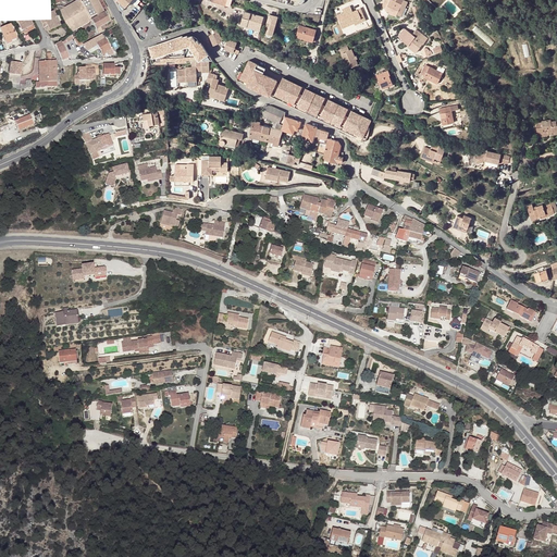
[(42,0),(32,0),(33,2),(33,4),(34,5),(39,19),(46,15),(40,5),(41,3),(42,2),(42,0)]
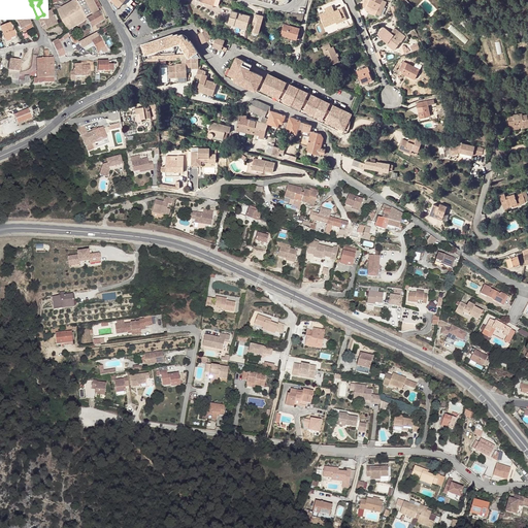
[(85,19),(86,20),(93,32),(97,30),(95,26),(104,22),(99,12),(98,13),(96,14),(89,3),(87,0),(74,0),(75,0),(76,2),(72,5),(69,4),(68,5),(67,8),(66,9),(63,8),(62,7),(55,5),(53,6),(55,9),(62,24),(68,33),(69,36),(71,35),(73,28),(73,27),(73,26),(74,23),(75,22),(77,23),(79,24),(79,23),(80,21),(85,19)]
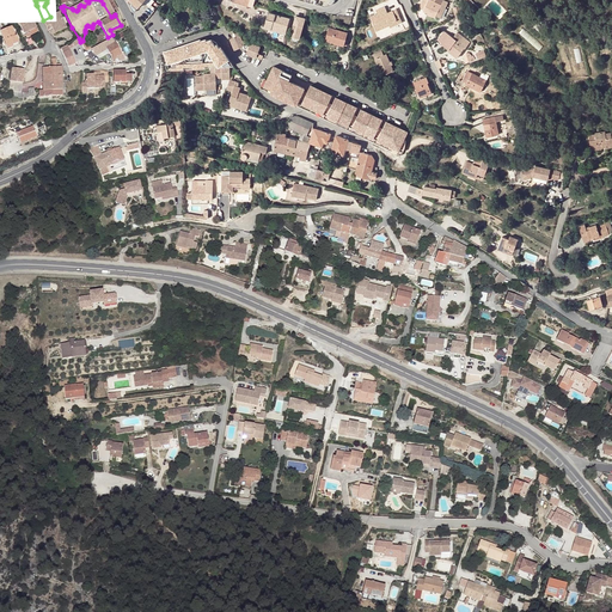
[(111,17),(114,16),(105,0),(101,0),(103,4),(111,17)]
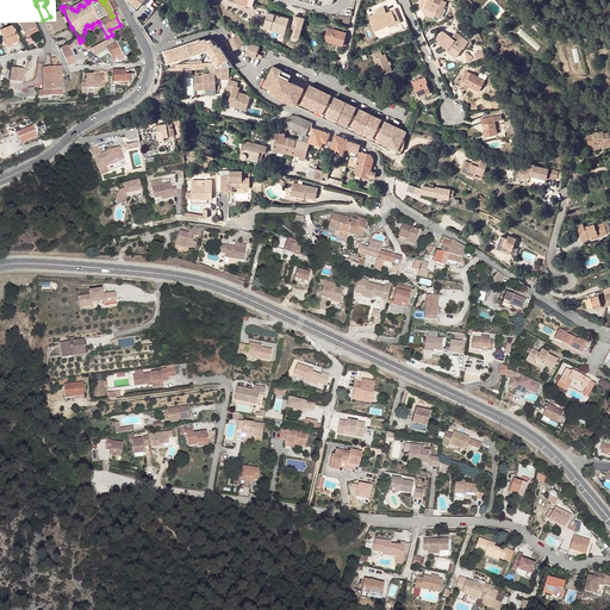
[(138,7),(130,0),(129,0),(128,1),(134,12),(138,7)]
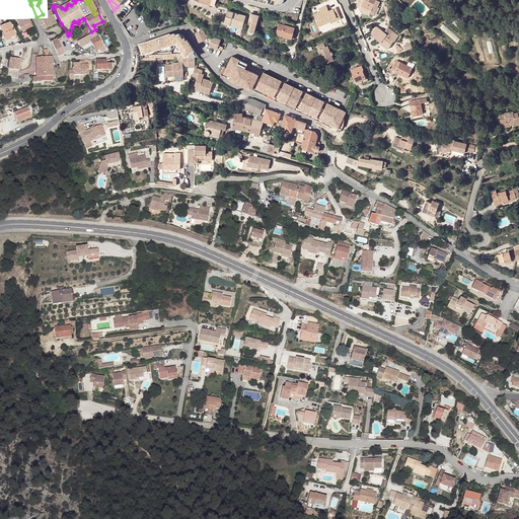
[(367,1),(365,0),(358,0),(356,6),(360,8),(359,9),(363,10),(362,12),(366,13),(367,11),(370,12),(374,4),(367,1)]
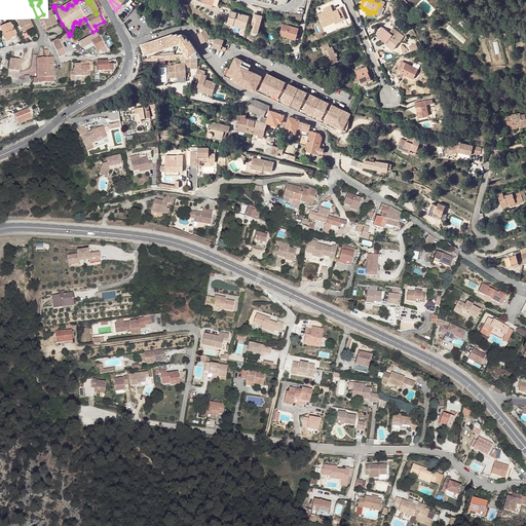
[(380,0),(372,0),(372,1),(379,4),(375,12),(379,14),(385,2),(380,0)]
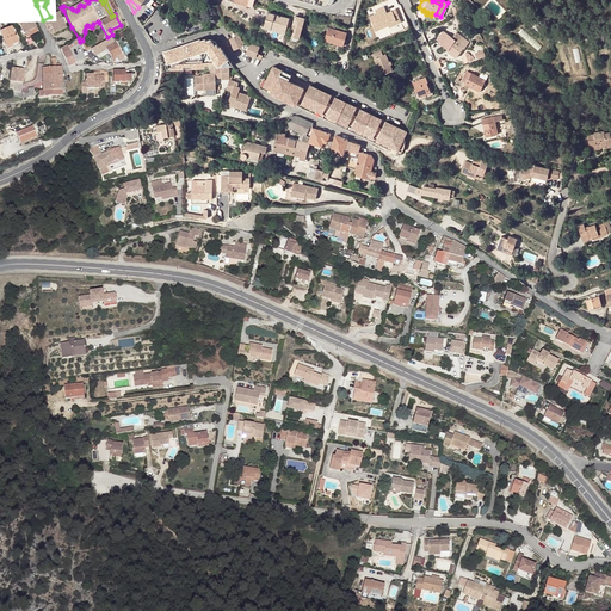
[(376,30),(388,24),(388,23),(395,19),(394,17),(397,16),(395,8),(387,13),(384,7),(376,11),(377,14),(370,17),(376,30)]
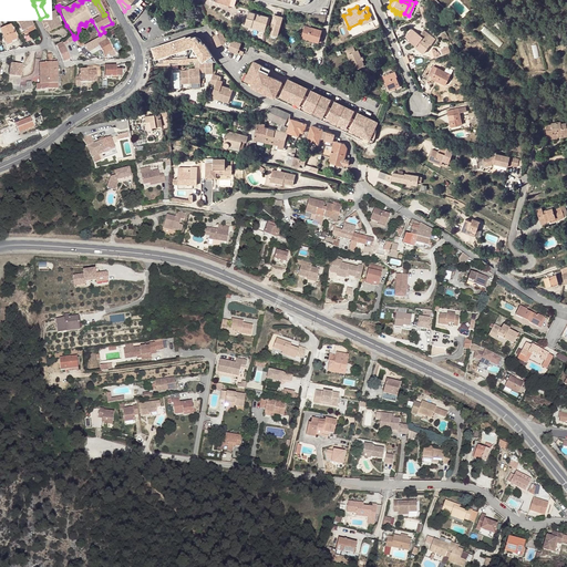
[(22,9),(14,12),(23,33),(28,31),(27,29),(32,27),(30,20),(29,20),(26,12),(23,12),(22,9)]
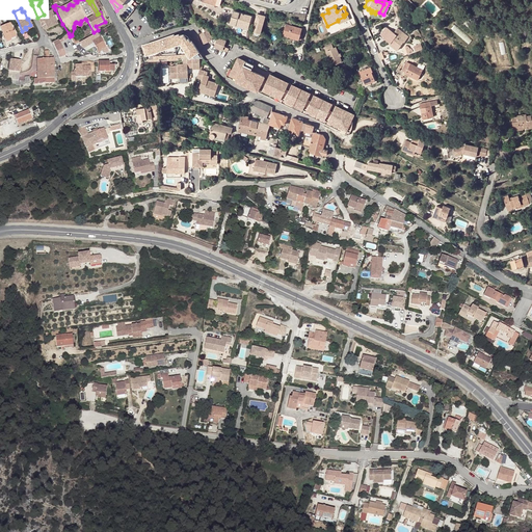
[(230,22),(236,24),(237,21),(249,25),(251,16),(233,10),(230,22)]
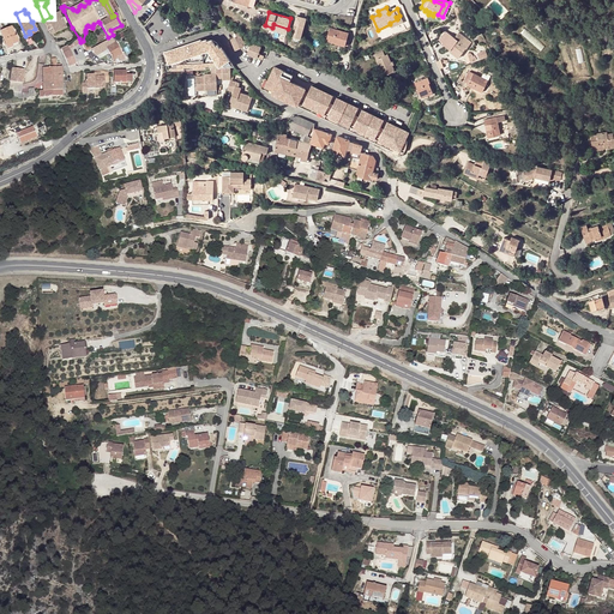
[(50,25),(53,30),(65,25),(59,13),(50,17),(43,20),(46,28),(50,25)]
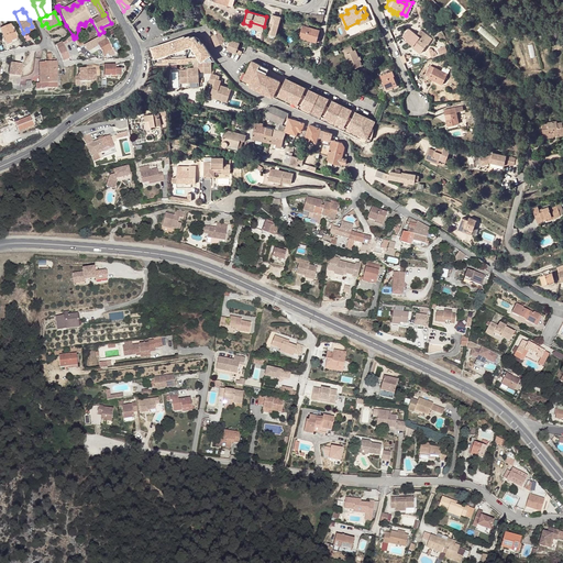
[(357,21),(357,22),(359,24),(368,20),(366,14),(363,15),(364,18),(357,21)]
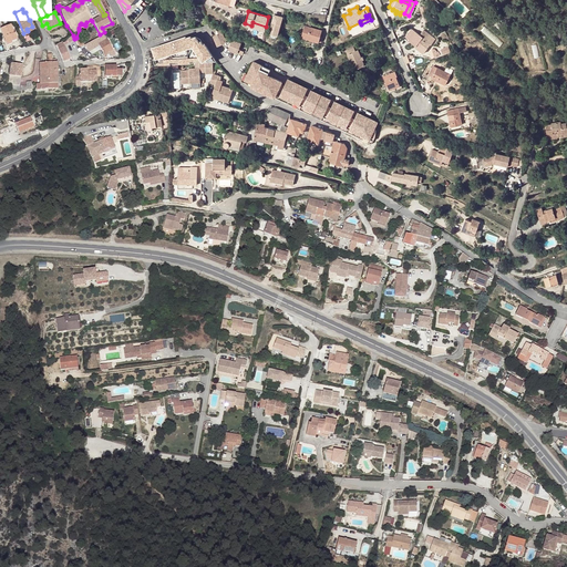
[(281,20),(272,17),(269,31),(271,31),(270,35),(277,38),(281,20)]
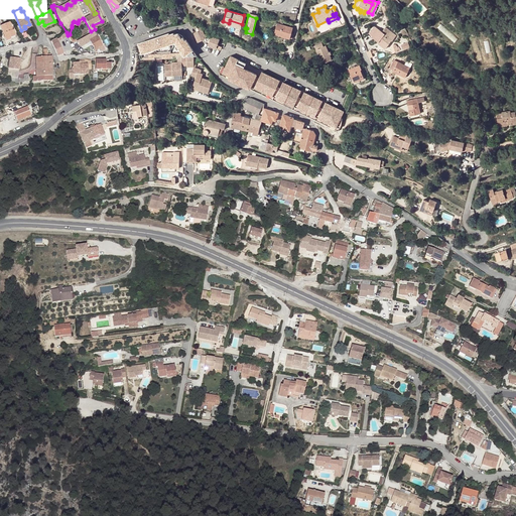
[(9,23),(0,26),(6,41),(11,39),(10,38),(15,36),(13,30),(12,30),(9,23)]
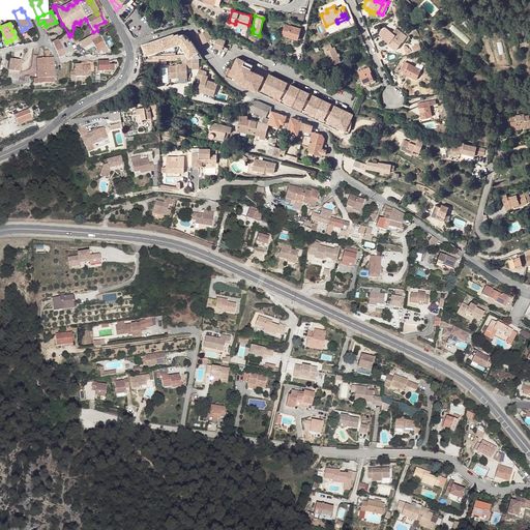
[(300,28),(285,24),(283,31),(290,33),(289,35),(289,36),(297,39),(298,34),(300,28)]
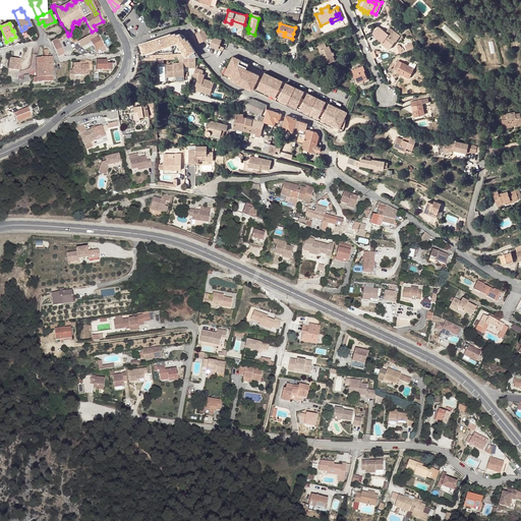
[(201,24),(197,25),(199,30),(194,32),(198,41),(207,38),(201,24)]
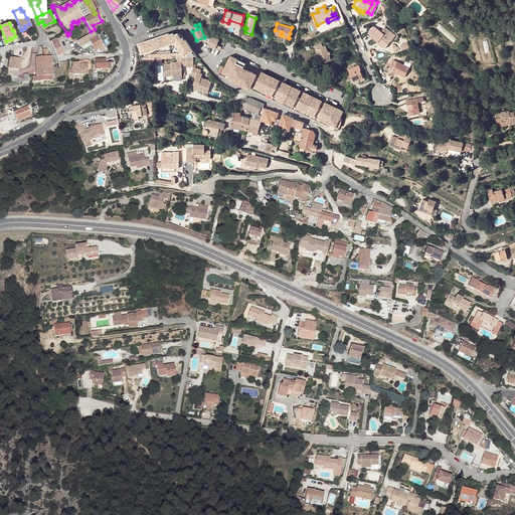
[(371,36),(377,41),(378,39),(386,45),(390,40),(385,36),(386,35),(381,32),(373,26),(368,33),(371,35),(371,36)]
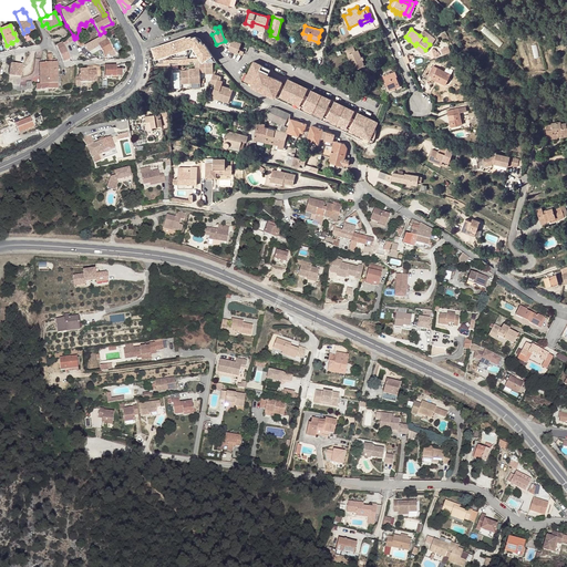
[(424,30),(420,35),(425,39),(424,40),(430,44),(431,44),(436,38),(424,30)]
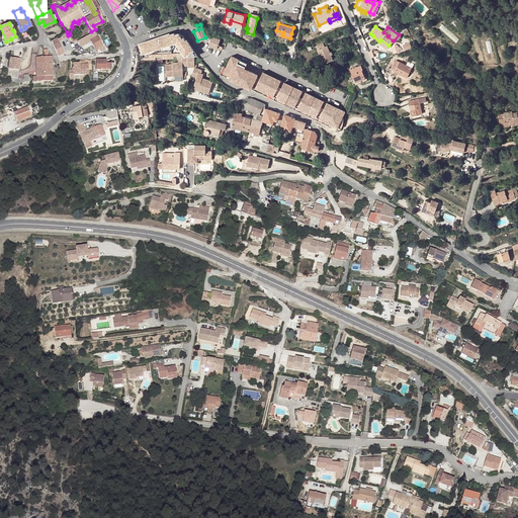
[(169,33),(137,45),(141,54),(139,55),(141,61),(174,60),(173,59),(197,58),(187,40),(186,40),(184,38),(182,38),(179,34),(174,35),(174,33),(169,34),(169,33)]
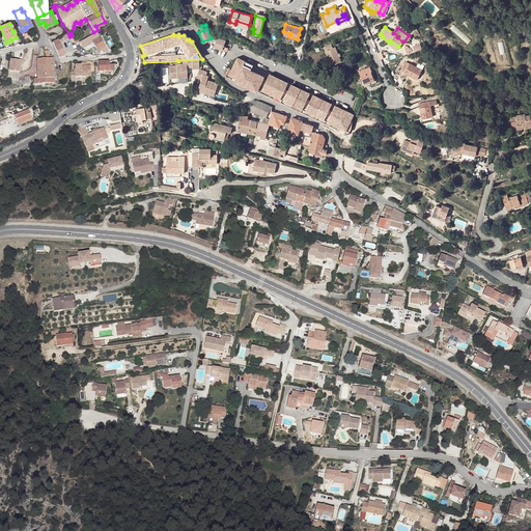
[(100,37),(92,42),(98,52),(102,50),(102,52),(106,49),(100,37)]
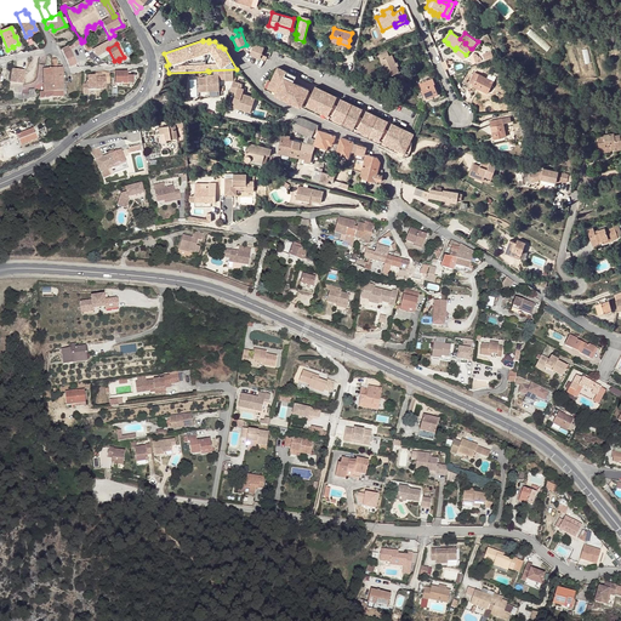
[(252,44),(249,53),(258,57),(263,47),(252,44)]
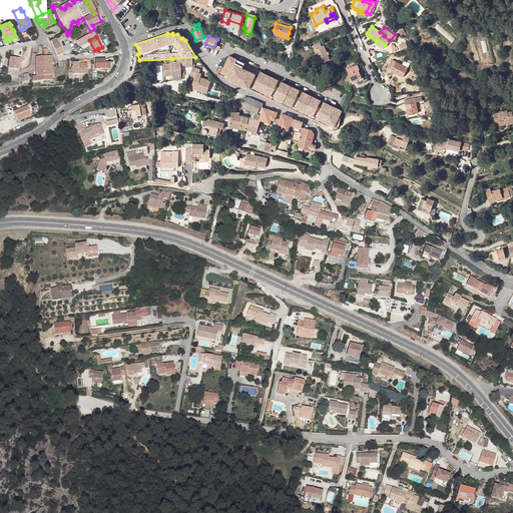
[(57,39),(51,42),(51,43),(57,56),(63,54),(57,41),(57,39)]
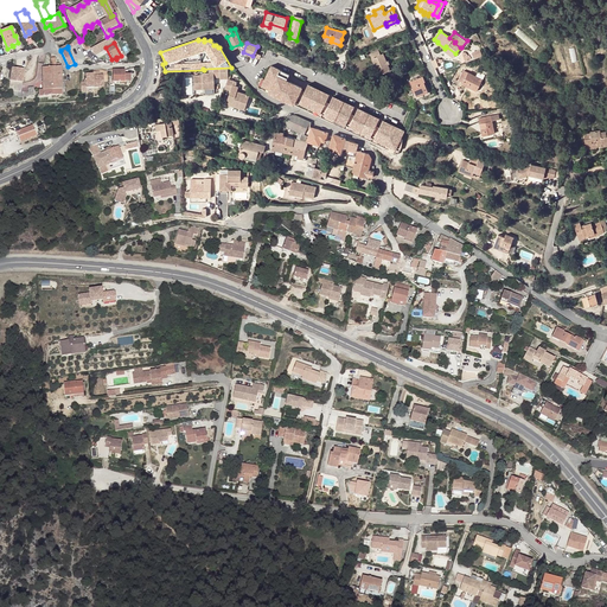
[(453,57),(455,53),(446,46),(445,49),(443,50),(453,57)]
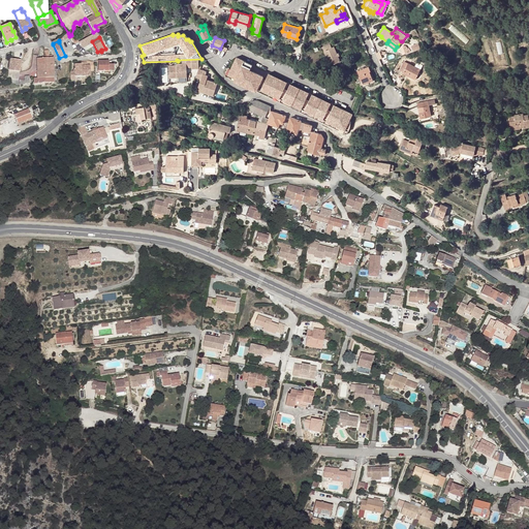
[(340,61),(338,56),(337,53),(334,47),(332,48),(330,43),(322,47),(331,65),(340,61)]
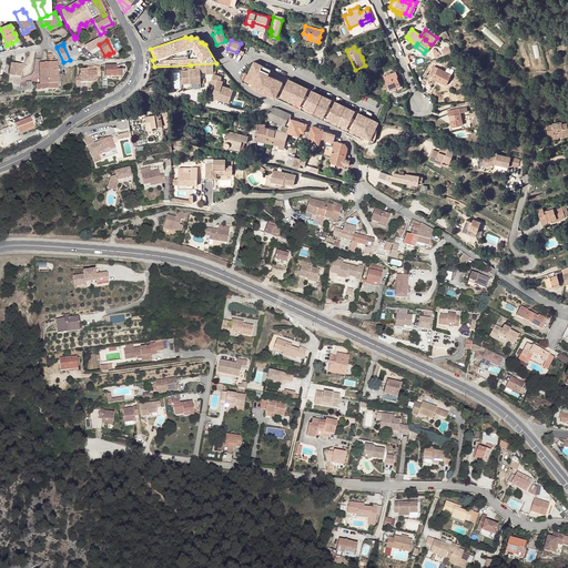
[(436,49),(433,49),(430,52),(432,59),(438,56),(438,54),(442,54),(439,51),(437,52),(436,49)]
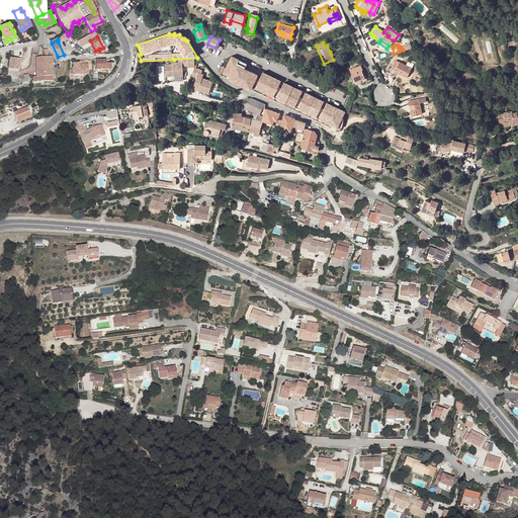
[(240,60),(231,56),(223,72),(230,76),(229,77),(236,81),(236,82),(336,130),(345,110),(326,101),(318,118),(316,116),(323,100),(305,91),(296,108),(293,106),(301,90),(283,82),(275,97),(272,96),(280,80),(262,71),(254,87),(251,86),(258,72),(249,67),(248,67),(247,67),(247,68),(246,69),(244,68),(245,65),(239,62),(240,60)]
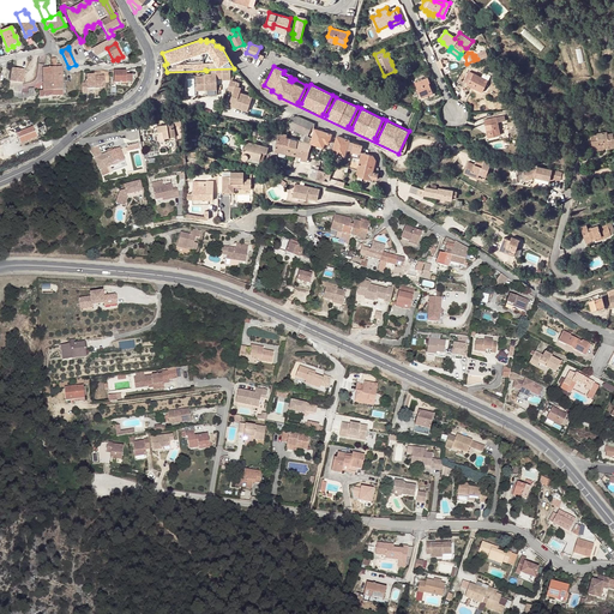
[(12,83),(22,84),(23,70),(13,68),(12,83)]
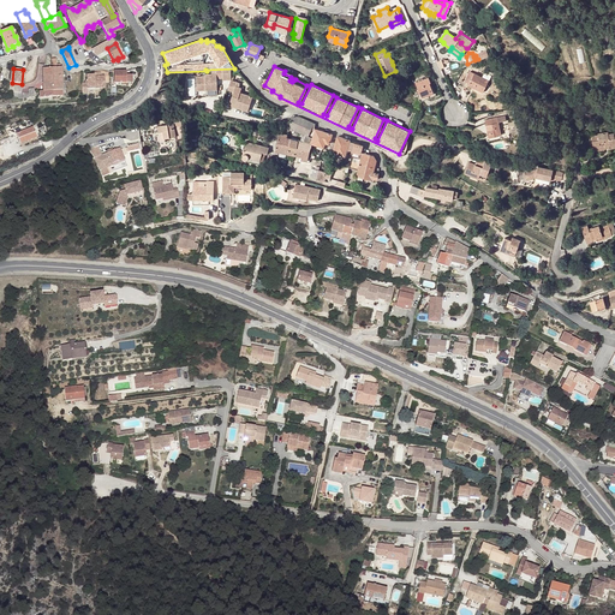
[(197,91),(218,91),(216,79),(222,79),(221,69),(215,70),(215,76),(204,76),(204,78),(196,78),(197,91)]
